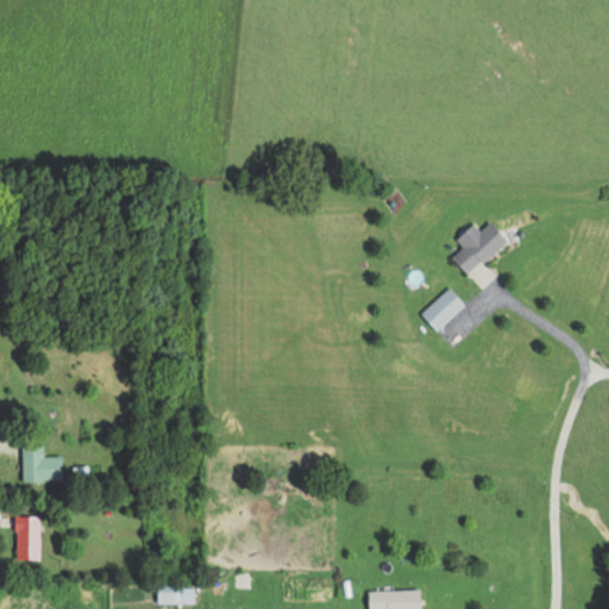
[(479,231),(472,224),(454,239),(462,248),(451,257),(466,275),(506,240),(489,223),(479,231)]
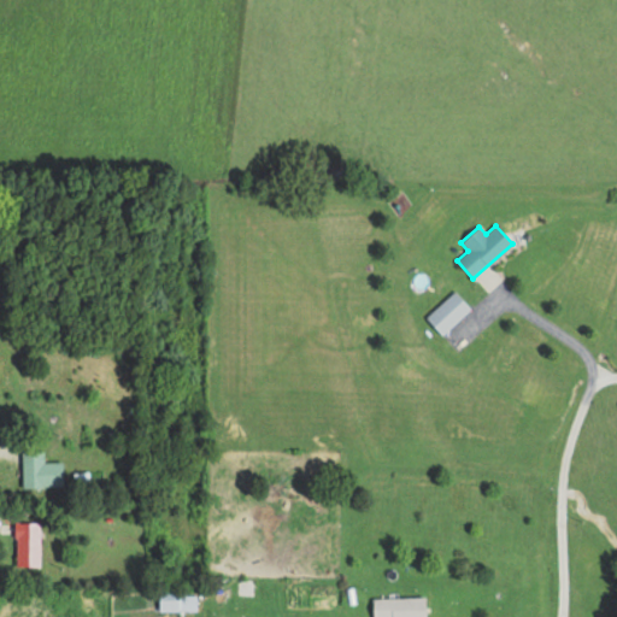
[(469,309),(452,291),(424,318),(441,336),(469,309)]
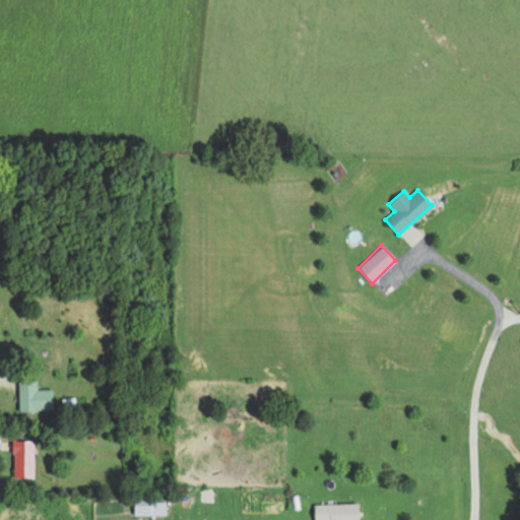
[(52,411),(52,390),(36,390),(36,382),(17,382),(17,411),(52,411)]
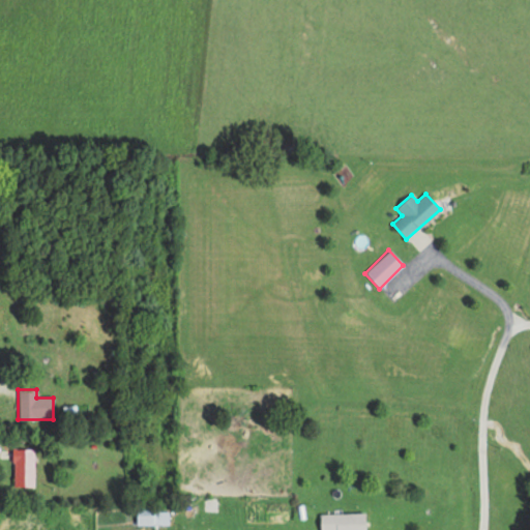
[(33,449),(12,449),(12,488),(33,488),(33,449)]
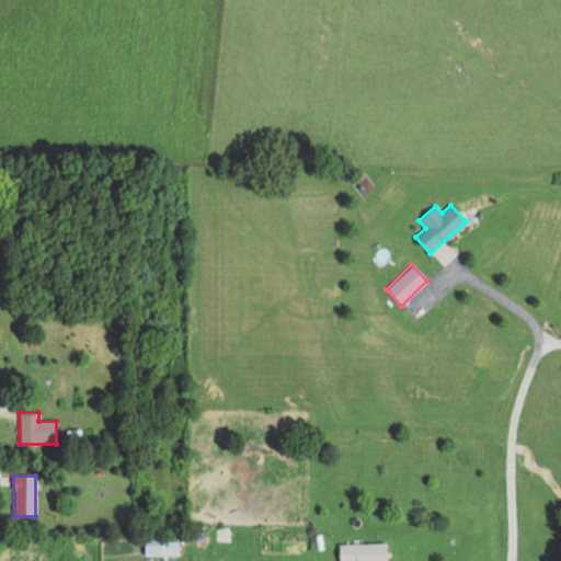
[(385,560),(385,544),(338,544),(336,560),(385,560)]
